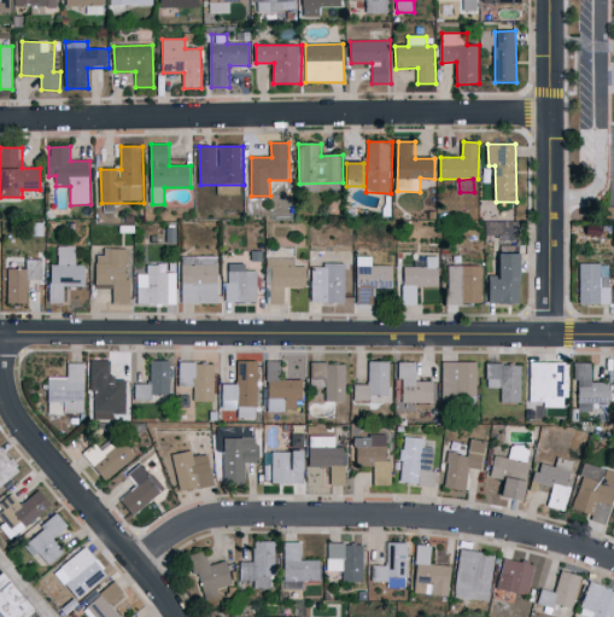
[(87,286),(87,266),(77,266),(79,246),(59,246),(59,266),(51,266),(50,303),(65,303),(65,286),(87,286)]
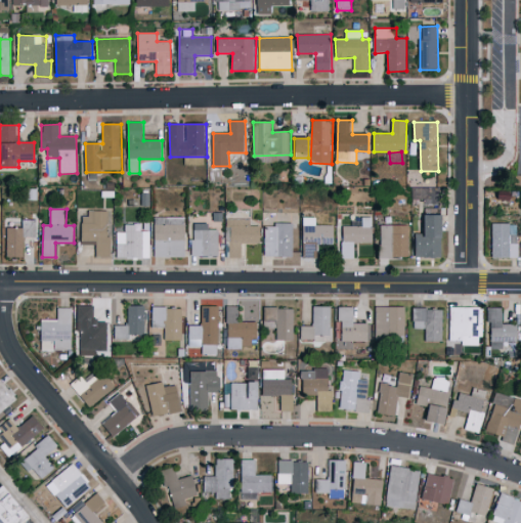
[(96,257),(112,258),(112,237),(109,237),(110,211),(90,211),(90,218),(82,217),(82,244),(97,245),(96,257)]
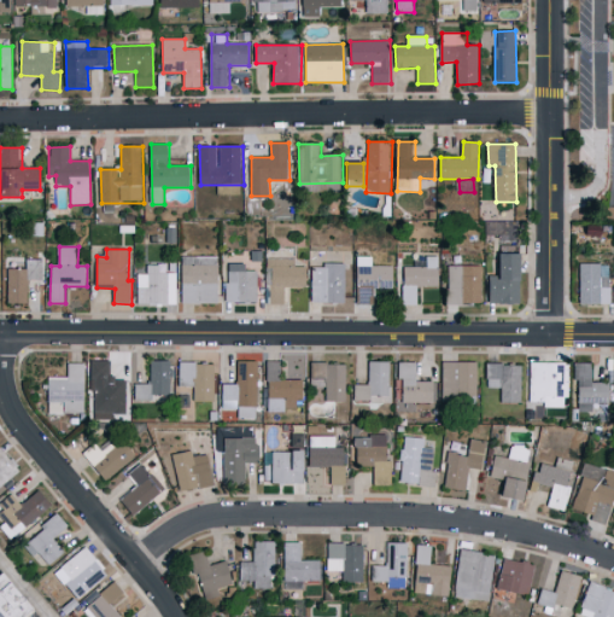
[(521,254),(498,254),(497,277),(490,277),(490,303),(520,304),(521,254)]
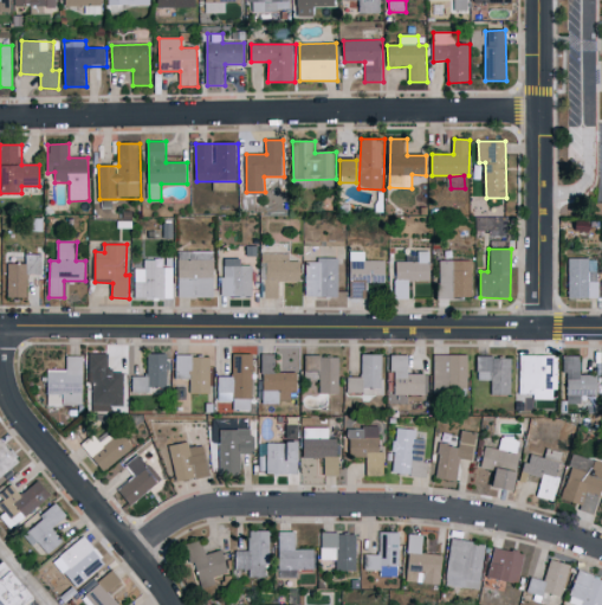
[(215,251),(180,251),(180,298),(214,298),(215,251)]
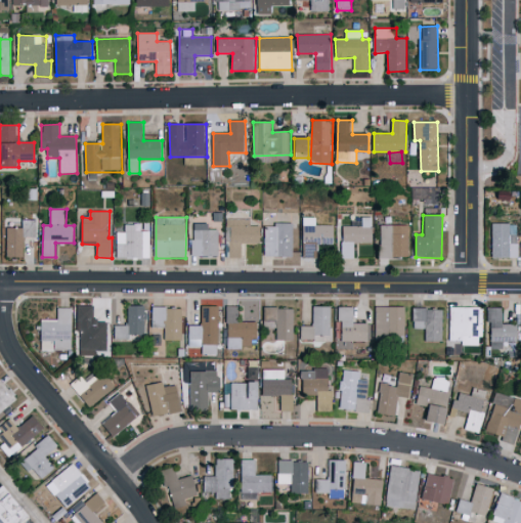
[(334,245),(335,226),(317,225),(317,218),(305,217),(304,258),(318,259),(318,245),(334,245)]
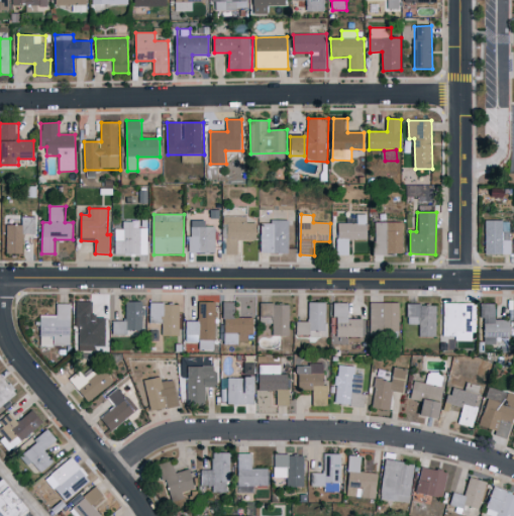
[(338,254),(350,254),(350,239),(368,239),(369,216),(350,215),(350,224),(339,224),(338,254)]
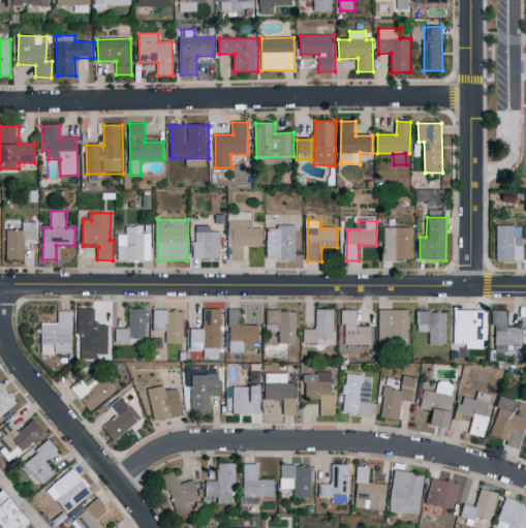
[(254,221),(233,221),(231,259),(245,260),(246,246),(263,246),(263,228),(254,228),(254,221)]
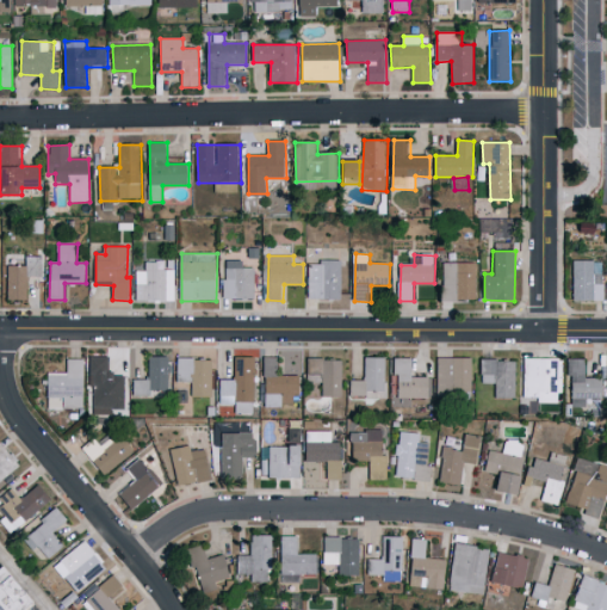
[(8,266),(7,300),(28,300),(29,277),(43,278),(44,257),(28,257),(28,266),(8,266)]
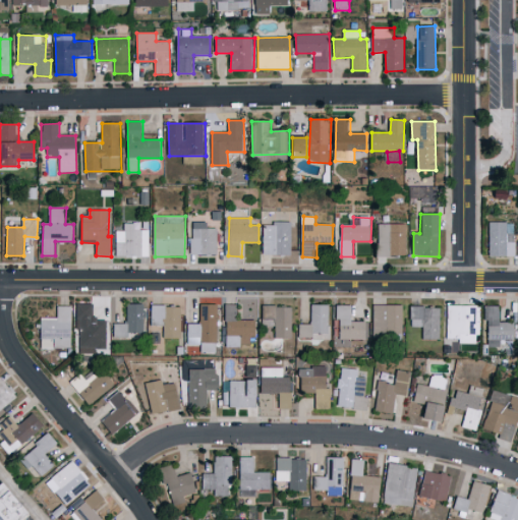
[(118,231),(117,256),(150,257),(151,223),(125,222),(125,231),(118,231)]
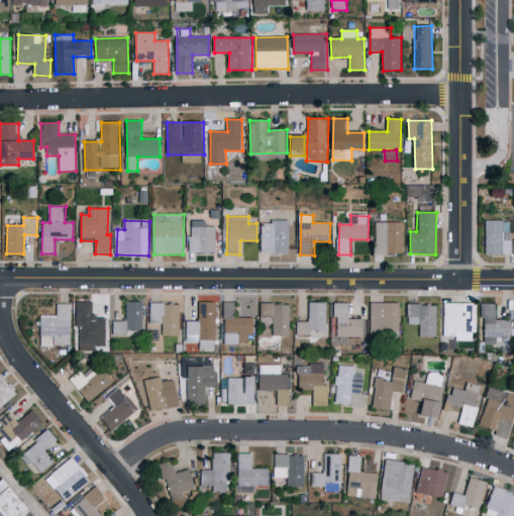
[(216,227),(202,226),(202,221),(192,221),(191,252),(216,253),(216,227)]
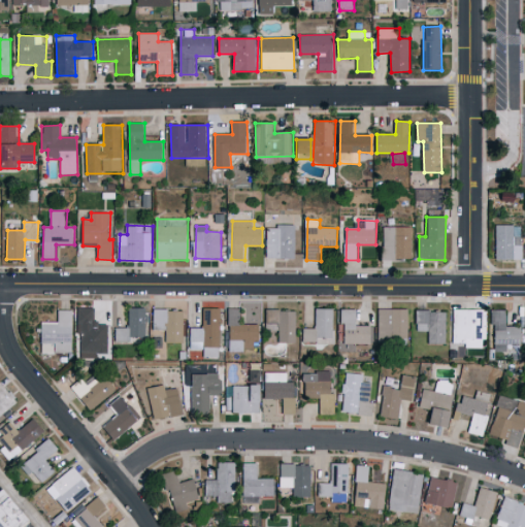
[(296,226),(268,226),(268,258),(296,259),(296,226)]
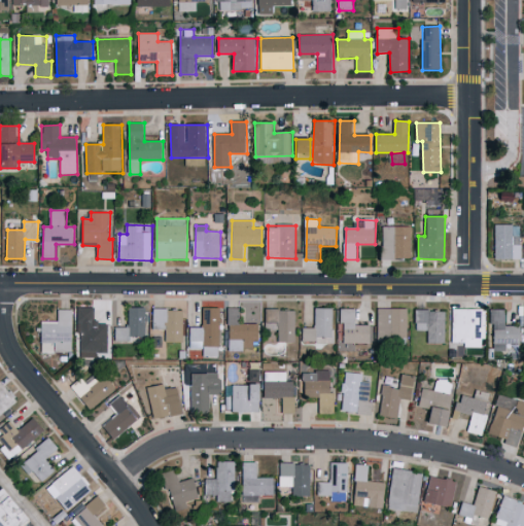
[(496,259),(522,259),(522,225),(496,225),(496,259)]
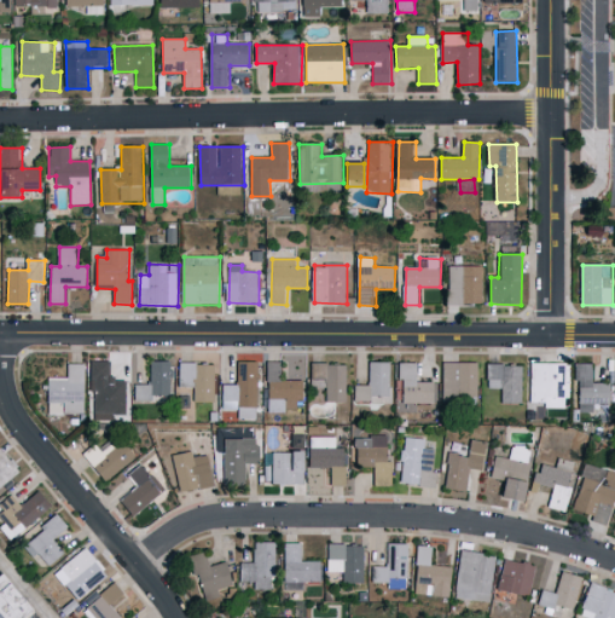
[(482,267),(453,266),(453,305),(482,305),(482,267)]
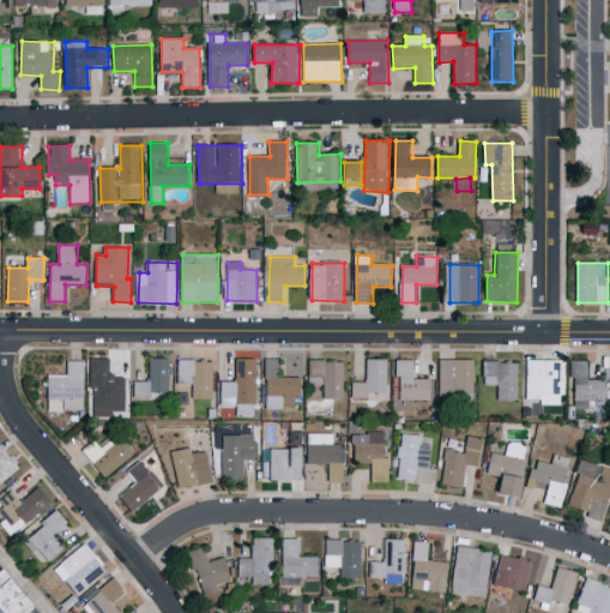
[(127,378),(112,378),(113,359),(91,358),(91,377),(95,377),(95,410),(126,410),(127,378)]
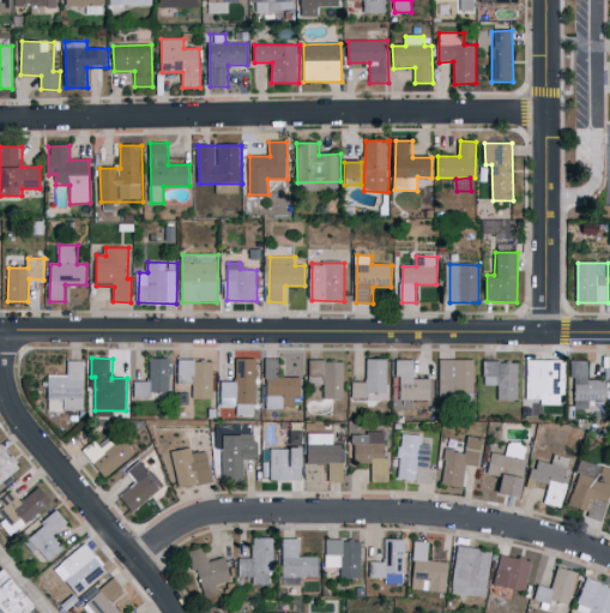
[(173,359),(150,359),(150,382),(137,382),(137,395),(170,395),(170,374),(173,374),(173,359)]
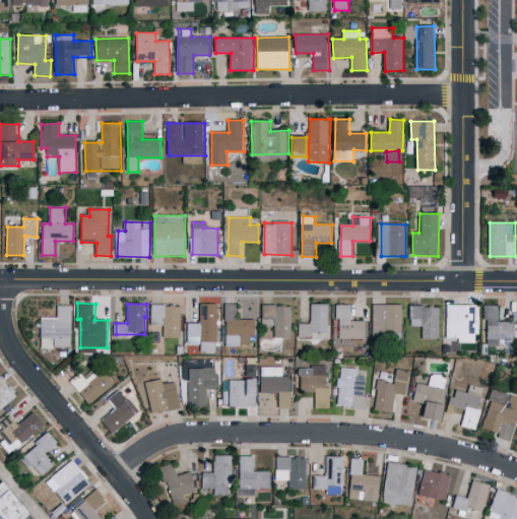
[(188,344),(210,344),(209,350),(217,350),(217,304),(200,304),(200,324),(189,324),(188,344)]
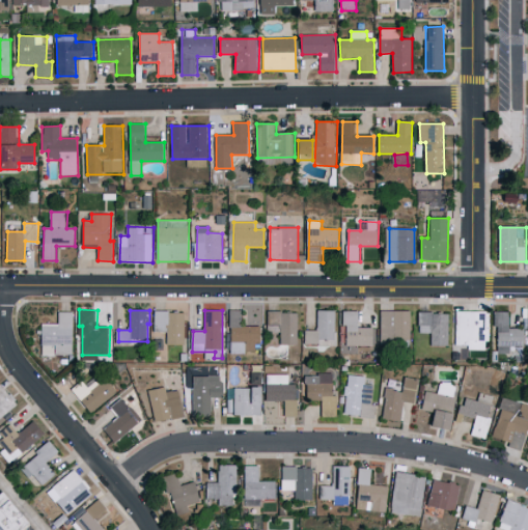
[(336,310),(317,311),(317,331),(305,331),(306,345),(337,345),(336,310)]
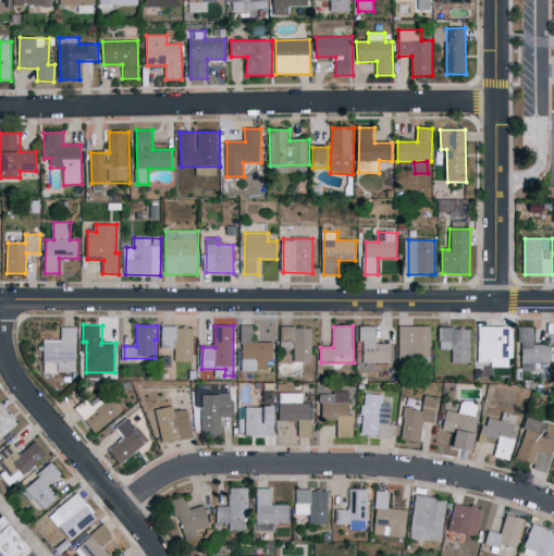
[(255,342),(255,326),(243,326),(243,370),(272,371),(273,343),(255,342)]
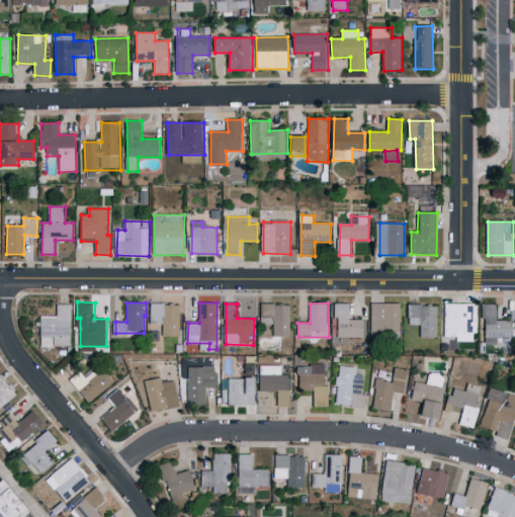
[(364,338),(364,320),(349,320),(350,304),(338,304),(337,337),(364,338)]
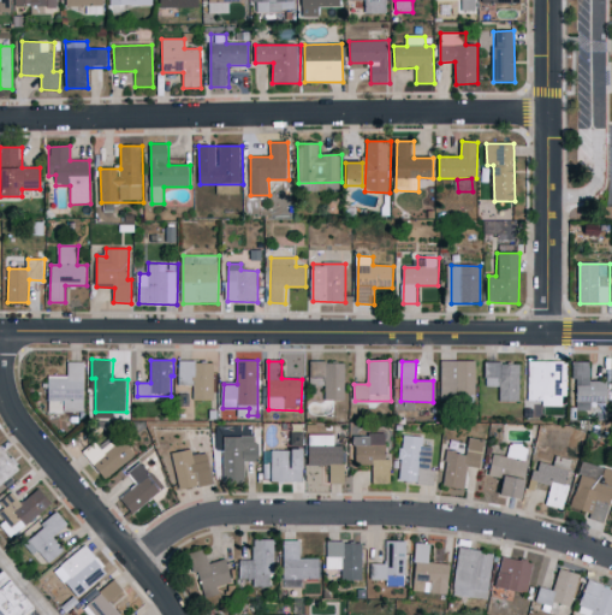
[(476,361),(443,361),(443,403),(476,402),(476,361)]
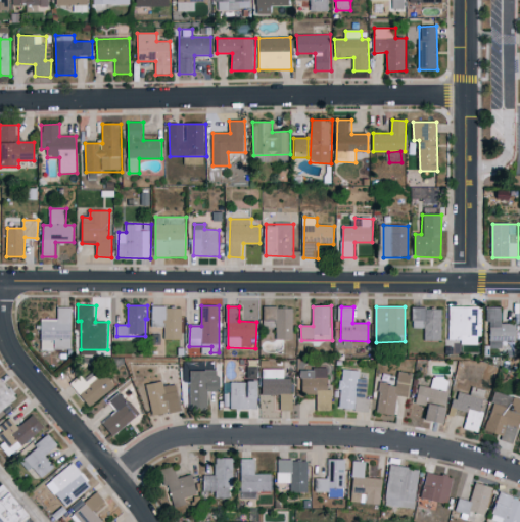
[(480,307),(451,306),(450,341),(463,341),(463,345),(480,345),(480,307)]
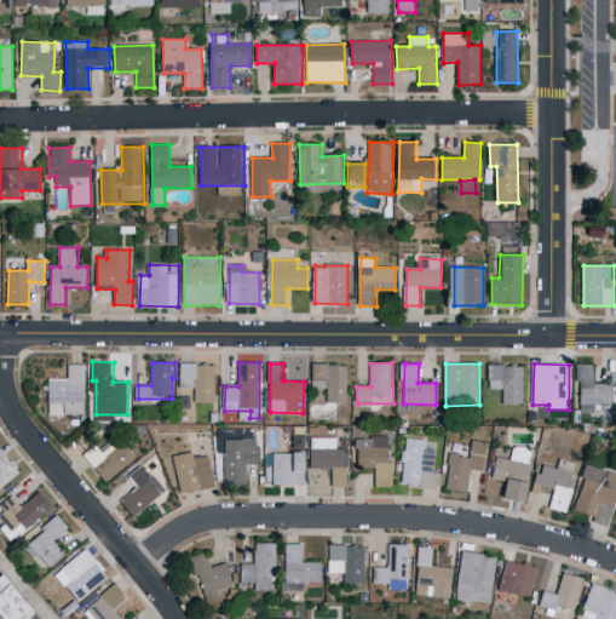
[(85,416),(85,365),(68,365),(68,378),(50,378),(49,414),(85,416)]
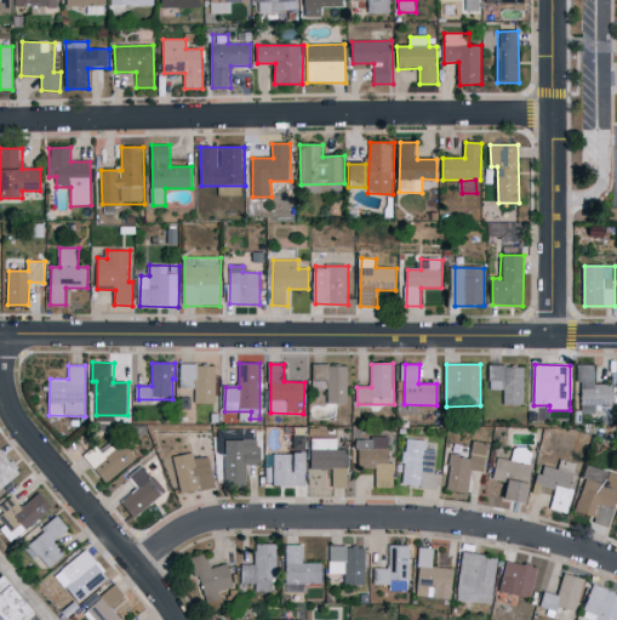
[(217,365),(182,365),(182,388),(196,388),(196,404),(216,404),(217,365)]
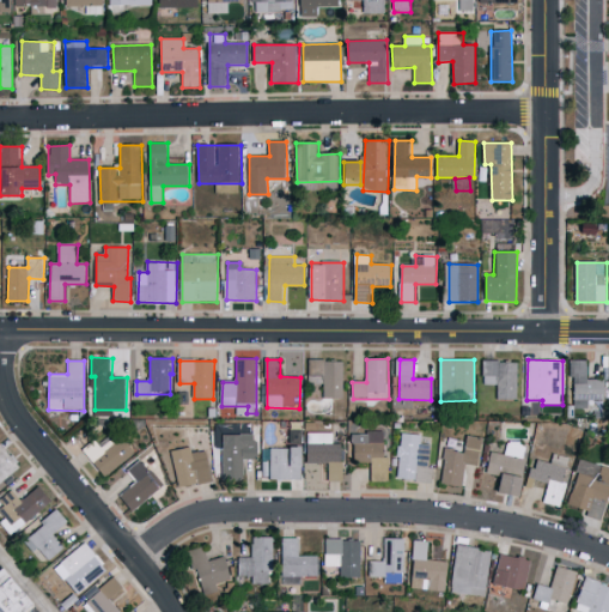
[(324,398),(343,399),(345,361),(310,361),(310,376),(324,376),(324,398)]
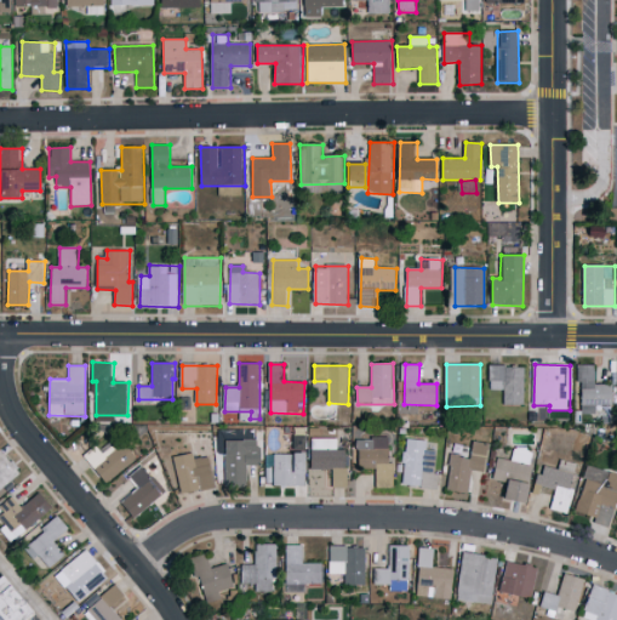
[(596,365),(582,365),(581,414),(598,415),(598,405),(613,405),(613,385),(596,385),(596,365)]
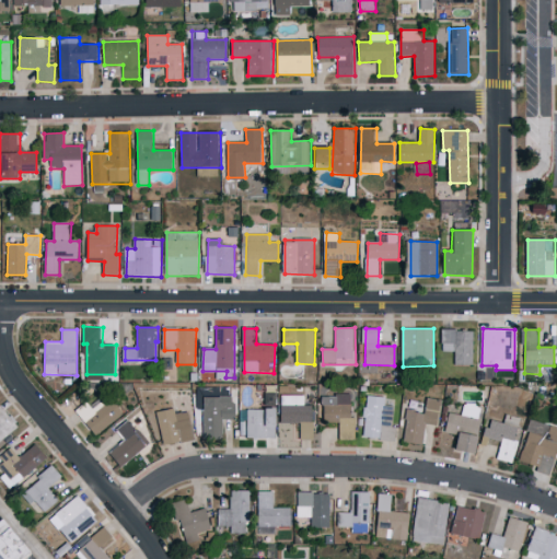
[(474,330),(443,330),(443,351),(456,352),(455,367),(474,367),(474,330)]
